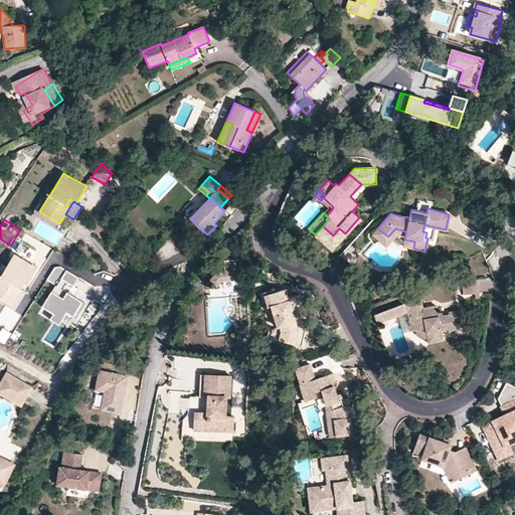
[(432,239),(435,227),(424,224),(422,231),(426,232),(425,237),(427,238),(432,239)]
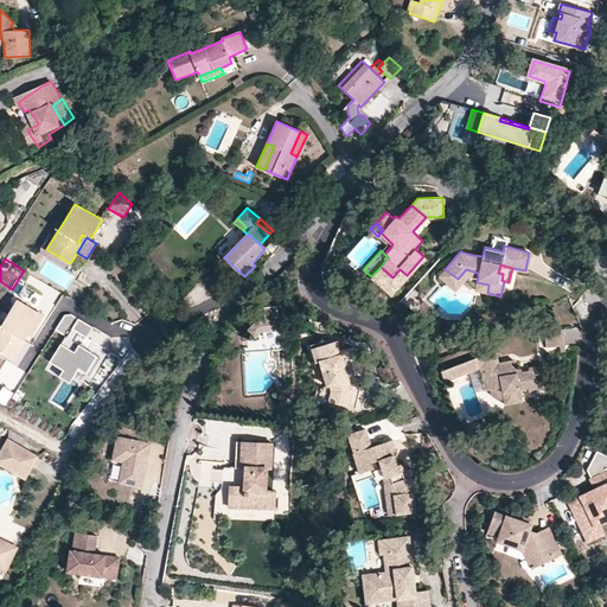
[(390,294),(407,275),(400,269),(393,278),(381,267),(371,276),(390,294)]
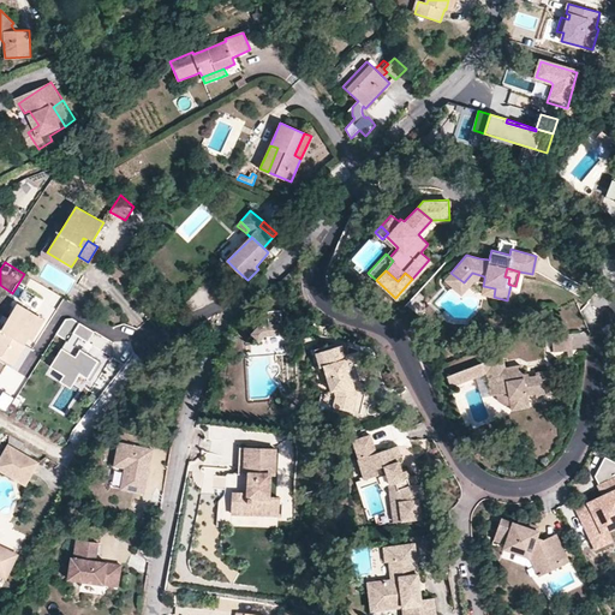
[(464,282),(451,273),(446,279),(460,292),(473,279),(484,280),(484,276),(472,273),(464,282)]
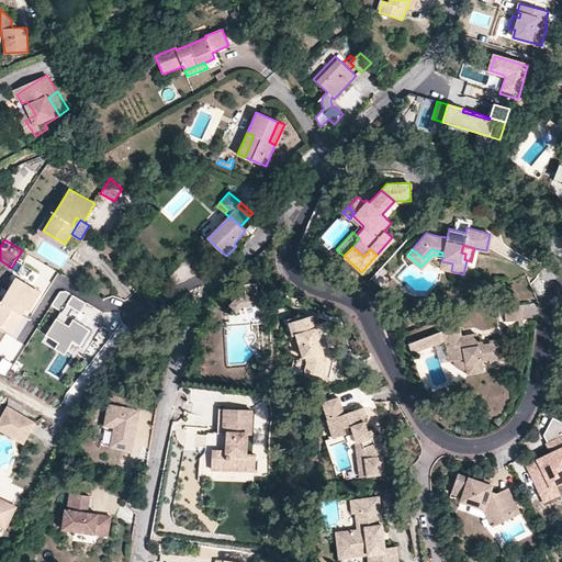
[(452,263),(441,261),(439,268),(451,271),(452,263)]
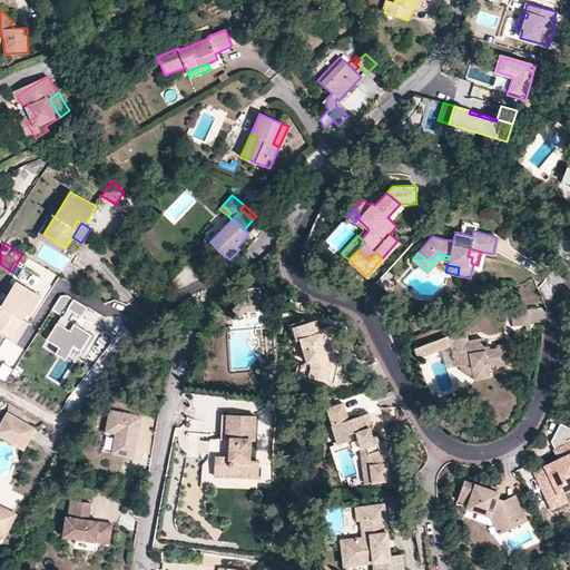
[(207,273),(202,266),(197,269),(203,277),(207,273)]
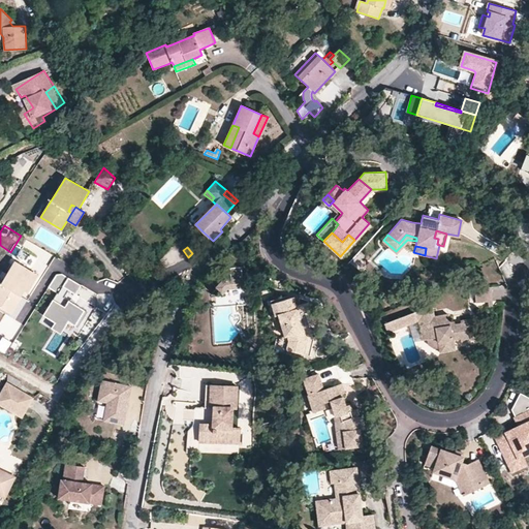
[(14,261),(5,277),(0,285),(0,307),(10,313),(21,297),(22,296),(19,293),(22,288),(28,291),(38,275),(14,261)]
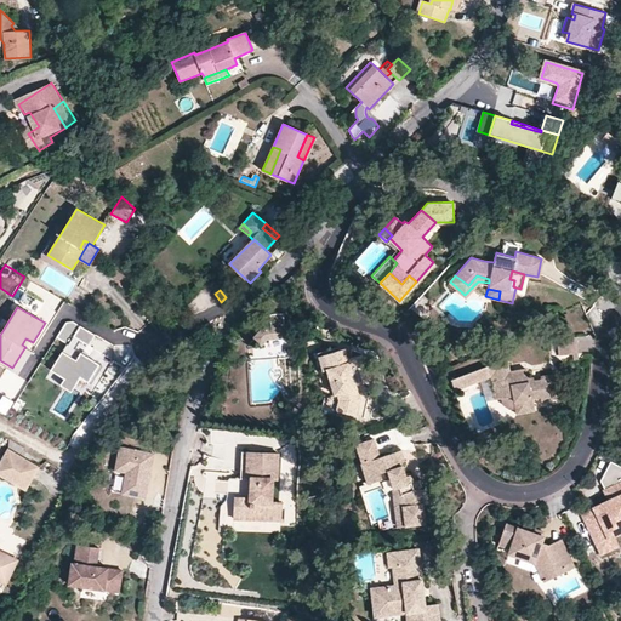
[(268,326),(266,329),(274,337),(294,336),(294,325),(268,326)]
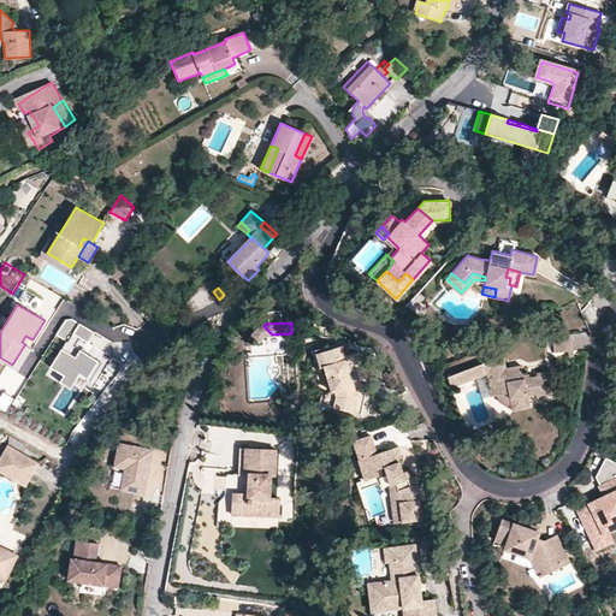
[(81,375),(88,381),(100,365),(76,348),(81,341),(89,345),(95,336),(80,326),(51,368),(64,378),(60,384),(70,390),(81,375)]
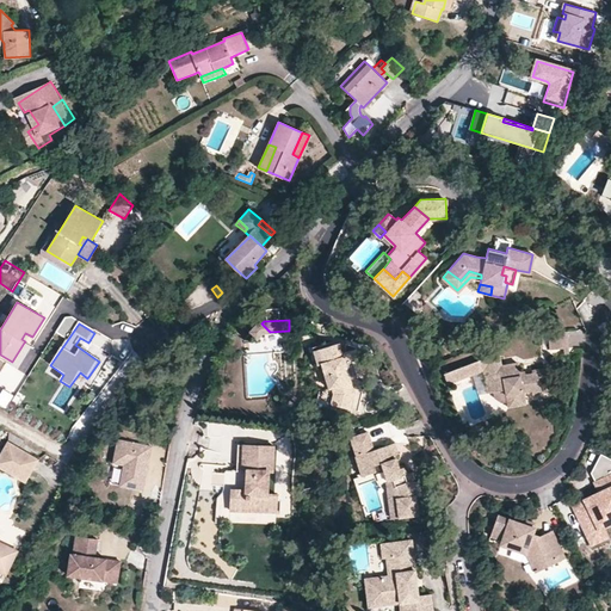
[(567,331),(549,333),(549,349),(568,347),(567,331)]
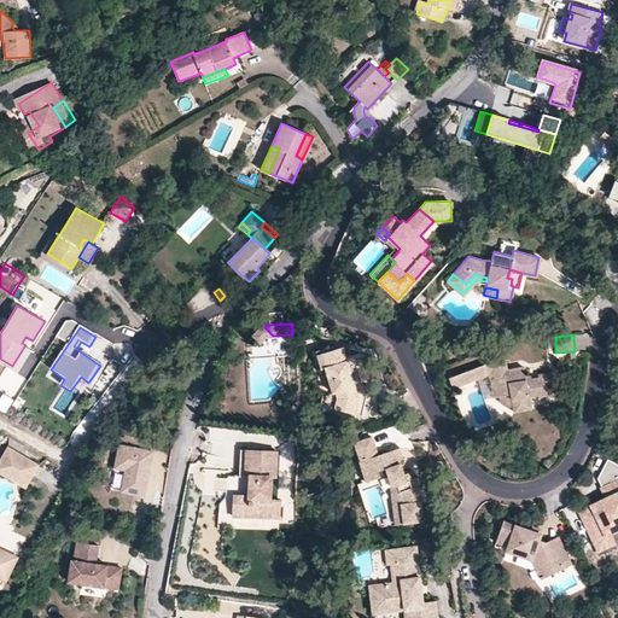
[(28,349),(33,340),(25,337),(22,343),(25,345),(24,347),(28,349)]
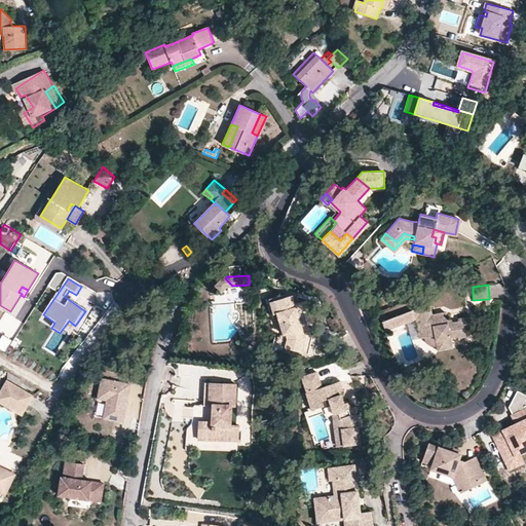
[(305,308),(309,307),(307,298),(295,301),(293,293),(283,296),(283,294),(266,299),(269,314),(273,314),(276,335),(269,337),(265,349),(278,354),(284,347),(296,352),(301,338),(302,323),(302,321),(307,320),(305,308)]
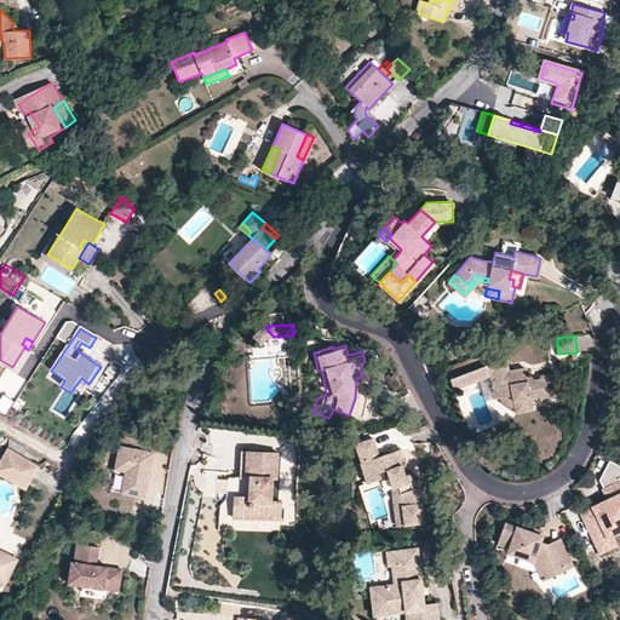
[(374,360),(365,362),(360,363),(362,377),(356,378),(356,380),(378,375),(374,360)]
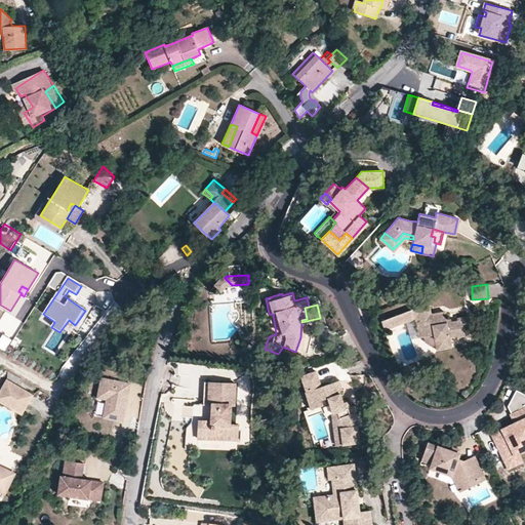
[(429,306),(413,309),(414,318),(421,325),(423,337),(425,341),(431,346),(436,345),(451,342),(450,337),(457,336),(458,338),(472,336),(468,317),(457,318),(457,322),(452,323),(450,319),(446,320),(446,318),(443,316),(440,316),(435,314),(431,314),(429,306)]
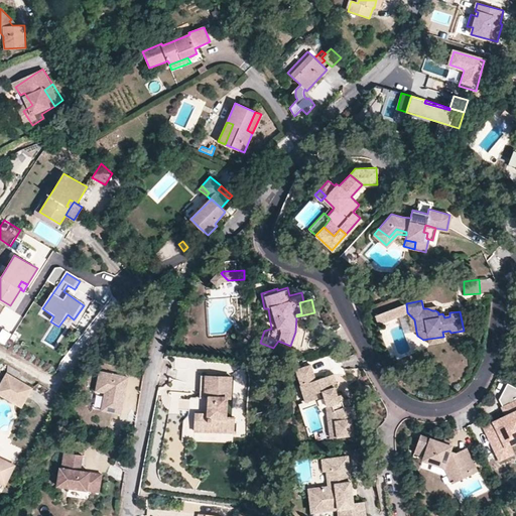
[(406,303),(383,311),(385,318),(383,319),(384,321),(407,312),(406,303)]
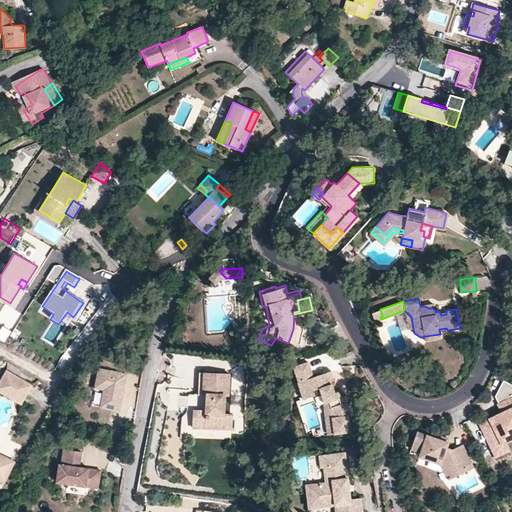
[(382,316),(380,309),(372,313),(374,321),(381,319),(380,317),(382,316)]
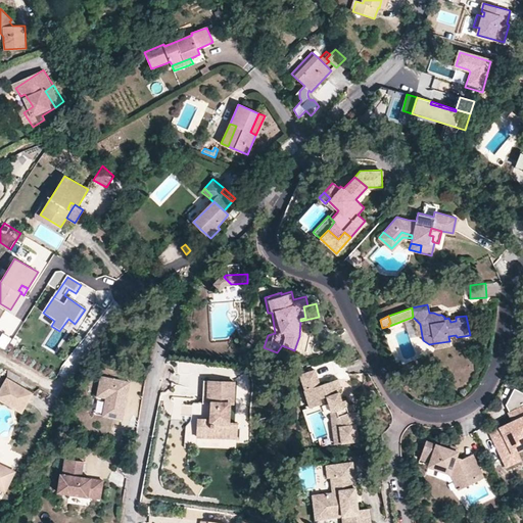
[(420,324),(413,317),(417,336),(422,336),(420,324)]
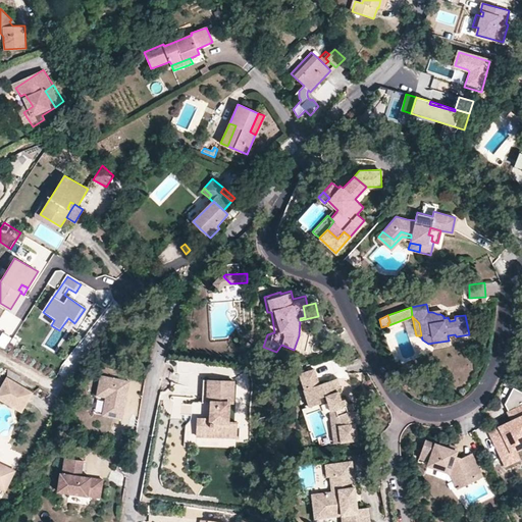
[(345,406),(346,406),(344,400),(341,401),(336,388),(338,387),(335,378),(317,383),(312,368),(298,372),(303,388),(302,388),(308,407),(319,404),(318,399),(323,397),(329,411),(333,410),(335,416),(340,442),(356,440),(354,423),(358,423),(356,411),(353,411),(347,413),(345,406)]
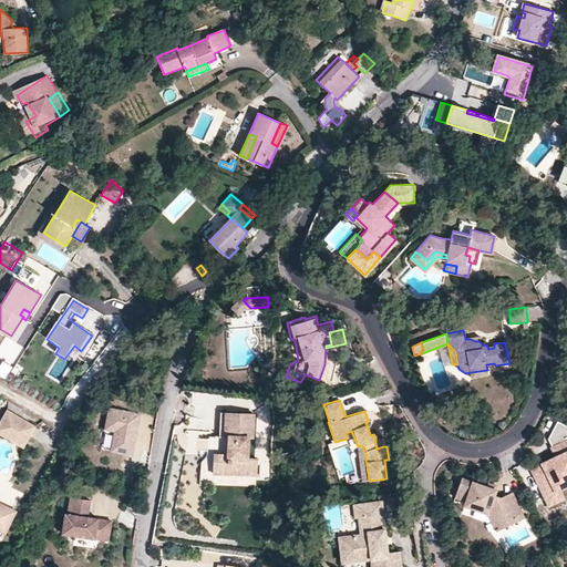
[(133,456),(141,415),(109,410),(105,431),(115,433),(112,452),(133,456)]
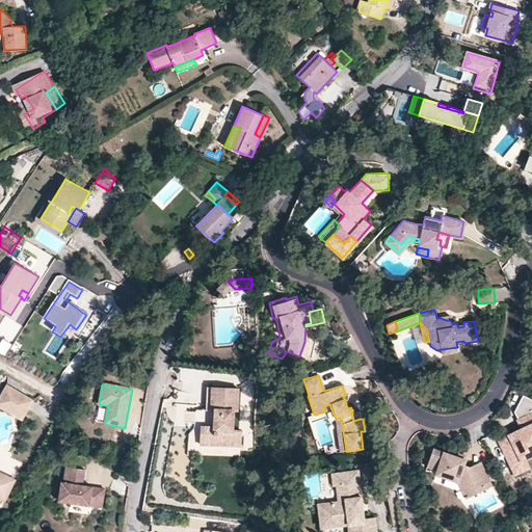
[(0,399),(0,405),(10,413),(16,403),(27,409),(33,400),(8,386),(0,399)]
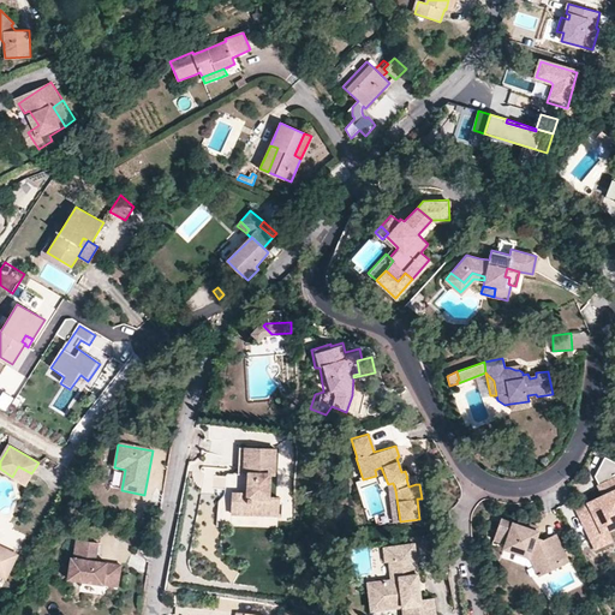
[(279,453),(243,451),(240,476),(251,476),(250,495),(234,495),(233,515),(279,519),(280,500),(270,499),(273,477),(278,477),(279,453)]
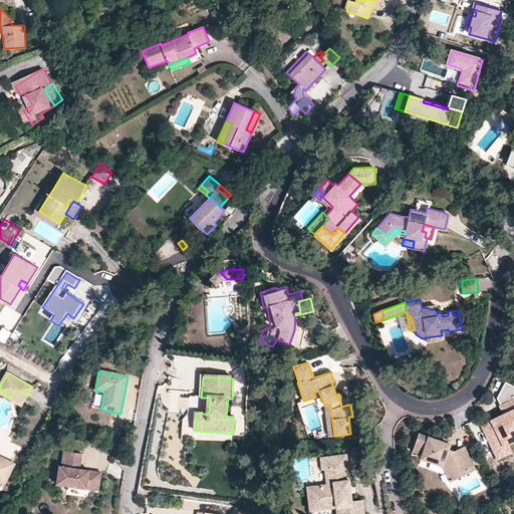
[(513,387),(503,381),(495,398),(499,405),(498,406),(501,414),(479,424),(496,460),(511,452),(507,445),(513,441),(513,387)]
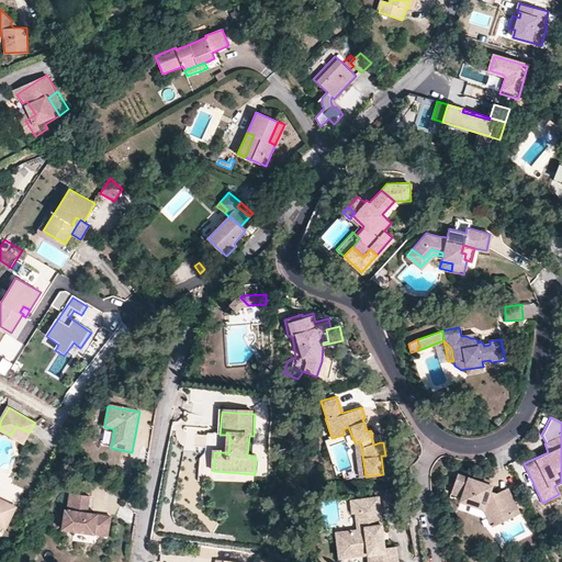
[(17,426),(11,436),(22,442),(29,433),(17,426)]
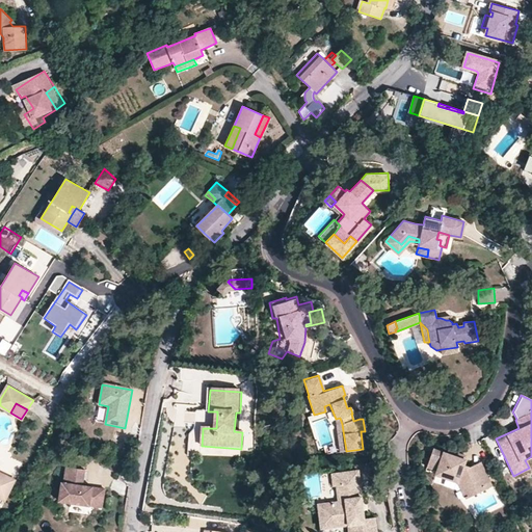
[(357,413),(352,414),(351,414),(353,421),(360,419),(357,413)]
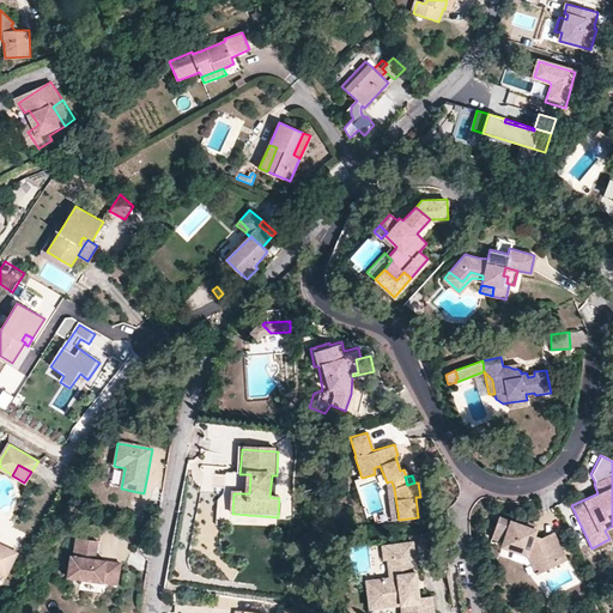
[(534,530),(526,528),(498,517),(491,538),(503,544),(511,546),(510,551),(527,557),(530,565),(539,562),(544,571),(565,562),(556,540),(542,545),(540,539),(534,536),(535,532),(534,530)]
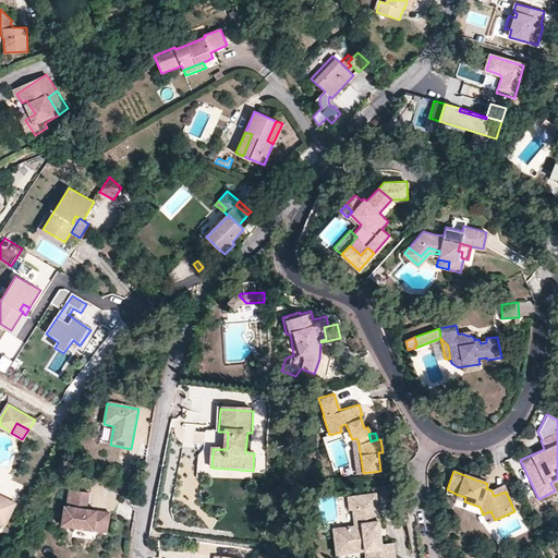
[(502,485),(492,490),(494,496),(506,492),(502,485)]
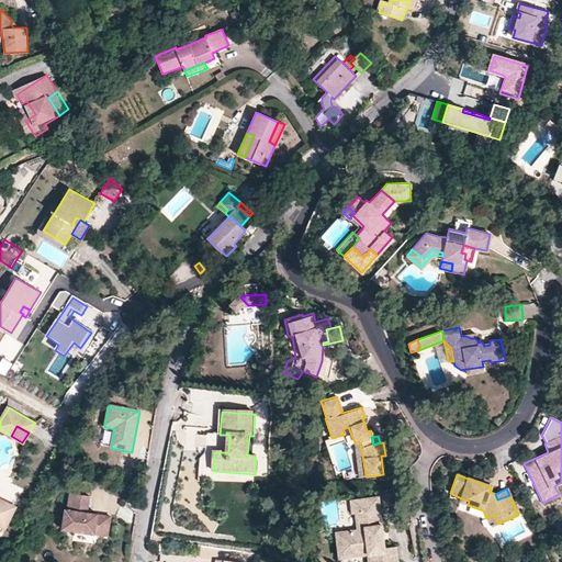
[(112,517),(94,515),(88,514),(88,510),(90,496),(70,494),(68,510),(66,510),(63,530),(98,535),(99,530),(110,532),(112,517)]
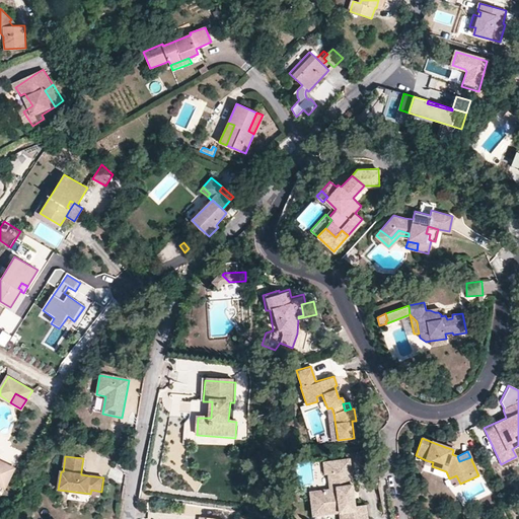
[(349,459),(332,461),(335,472),(328,473),(330,490),(320,492),(322,507),(326,506),(328,514),(340,513),(347,512),(347,518),(366,518),(366,506),(354,506),(351,507),(348,486),(352,486),(349,459)]
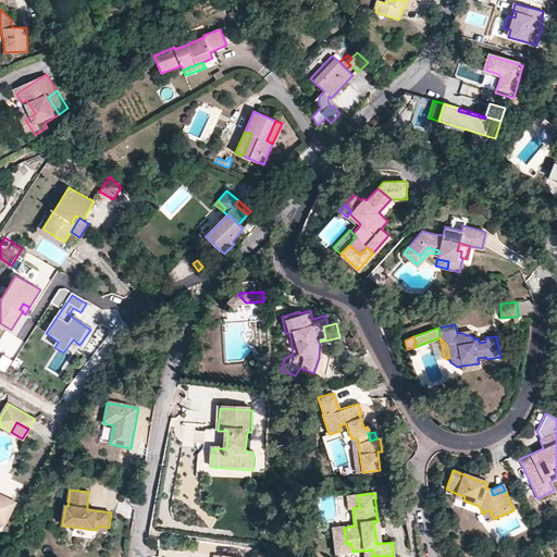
[(0,521),(5,524),(16,503),(0,494),(0,521)]
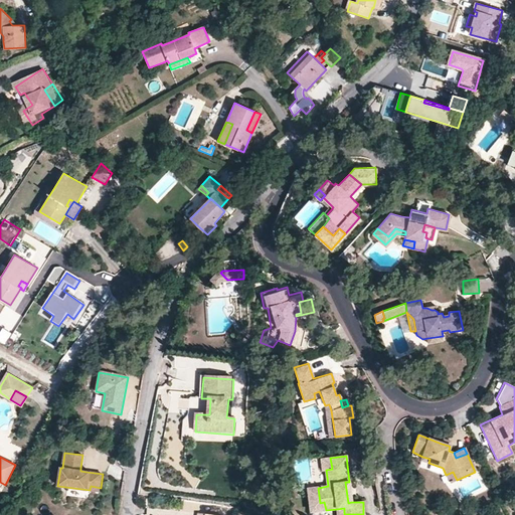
[(332,469),(330,458),(321,459),(323,470),(326,470),(332,469)]
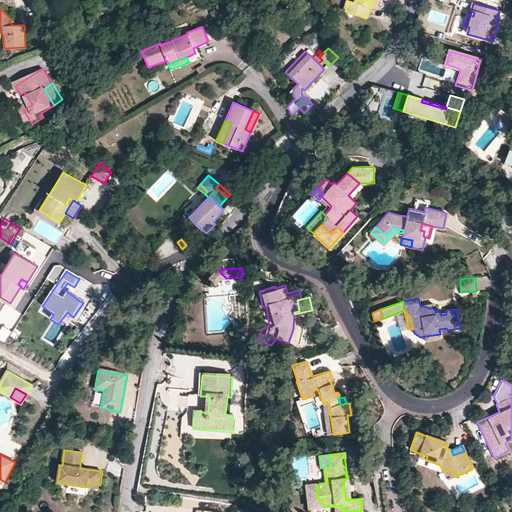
[(447,480),(454,477),(450,469),(443,472),(447,480)]
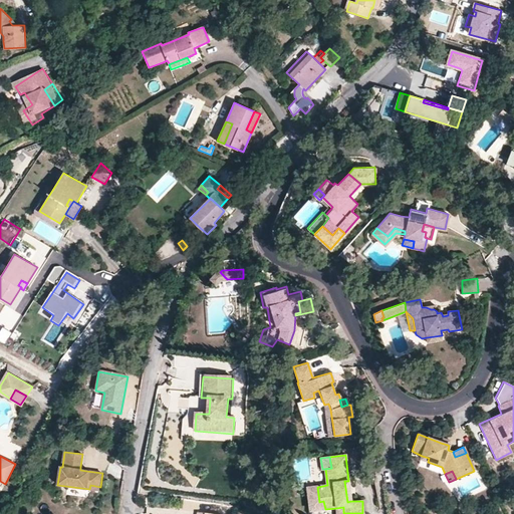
[(319,502),(317,487),(307,488),(310,511),(325,509),(323,501),(319,502)]
